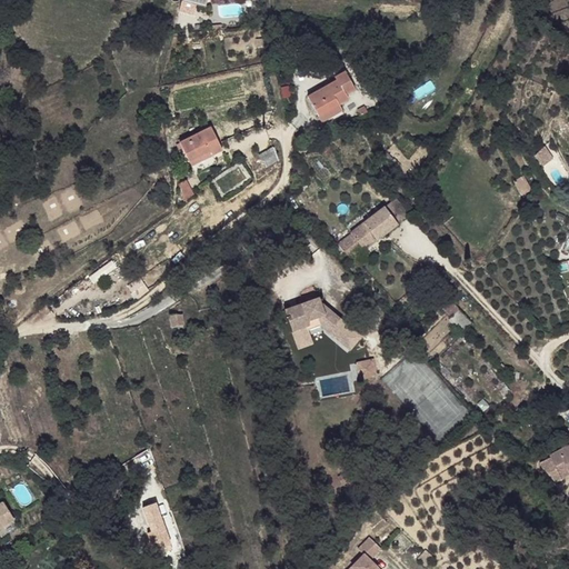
[(396,75),(386,62),(378,69),(388,80),(392,77),(396,75)]
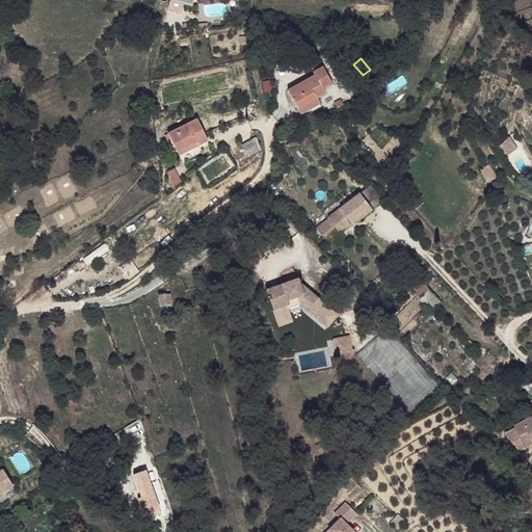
[(317,98),(326,92),(323,88),(331,83),(323,68),(313,73),(315,76),(288,90),(297,109),(317,98)]
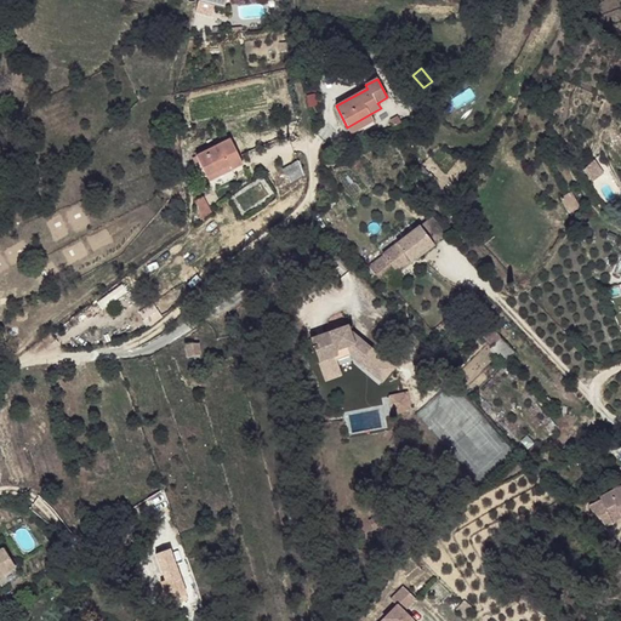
[(352,135),(374,121),(370,114),(347,127),(352,135)]
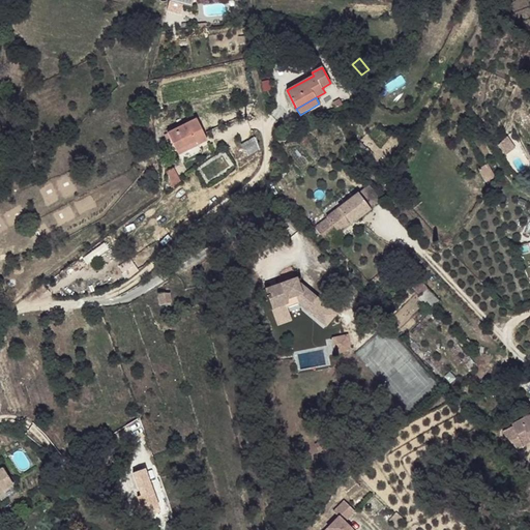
[(335,108),(343,105),(340,98),(332,102),(335,108)]
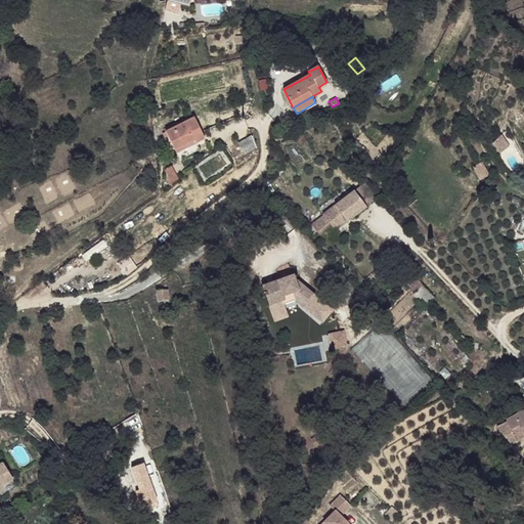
[(205,139),(194,118),(166,132),(168,137),(175,150),(194,141),(195,143),(205,139)]
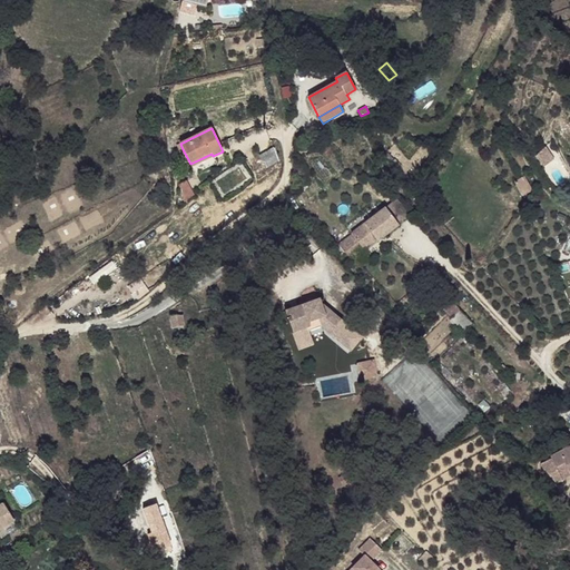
[(390,164),(395,159),(386,151),(382,156),(390,164)]
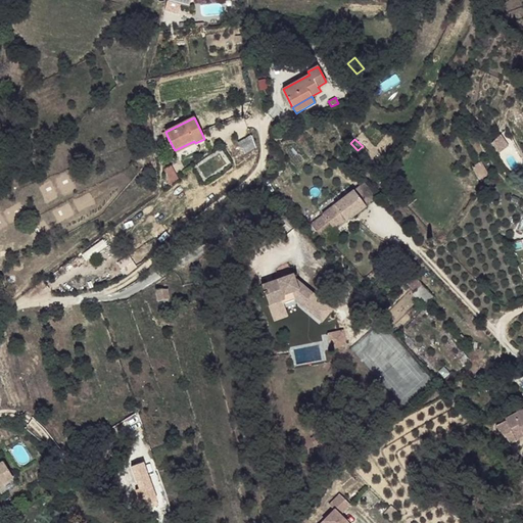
[(176,153),(195,143),(194,141),(175,150),(176,153)]
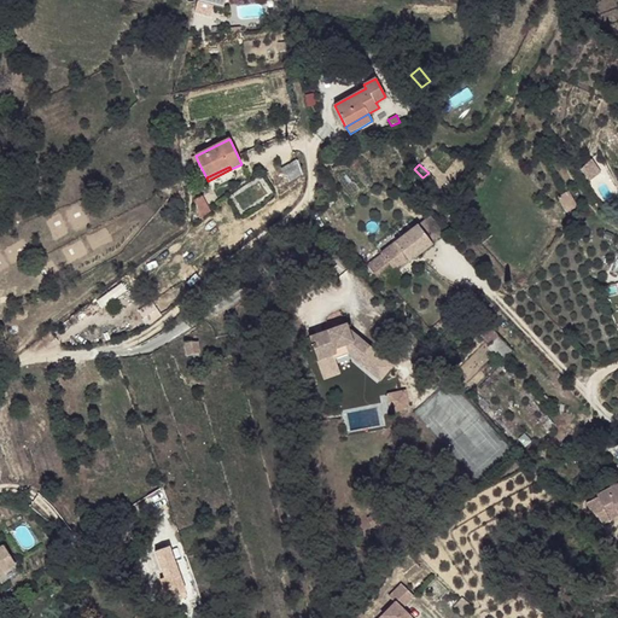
[(436,180),(429,172),(429,173),(423,178),(430,186),(436,180)]
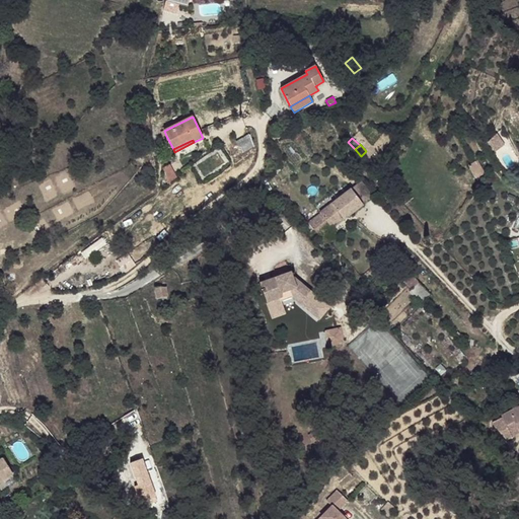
[(485,173),(477,160),(468,165),(475,178),(485,173)]
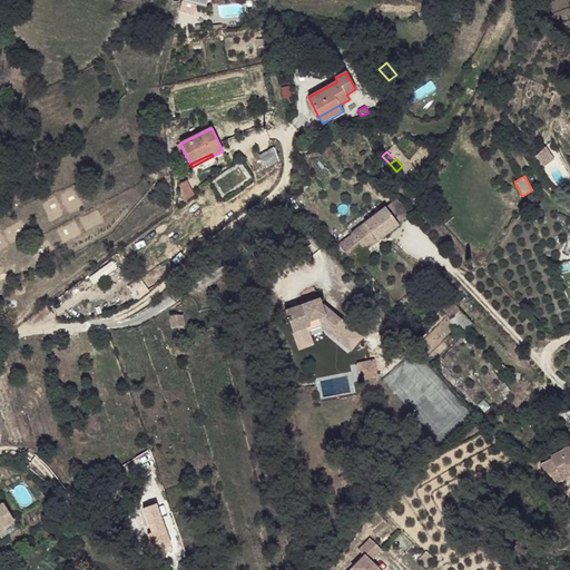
[(195,196),(187,180),(180,184),(185,203),(195,196)]
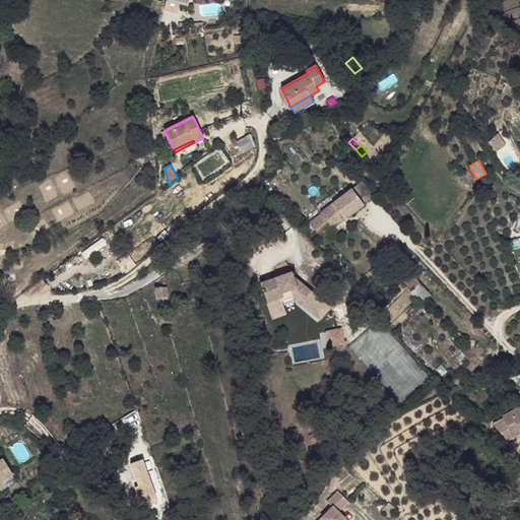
[(375,196),(362,181),(351,190),(364,205),(375,196)]
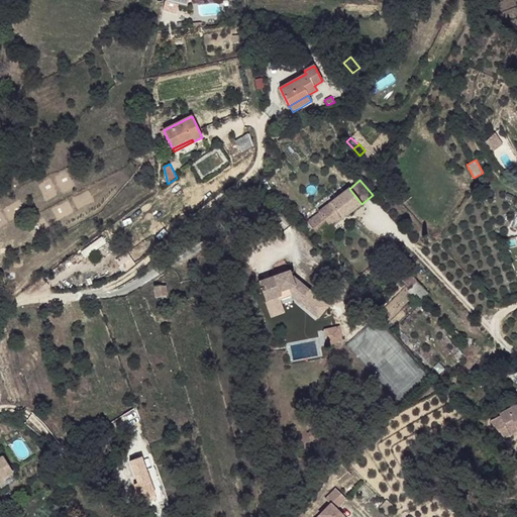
[(330,228),(362,204),(349,189),(318,212),(319,212),(307,221),(307,222),(313,230),(316,233),(328,224),(330,228)]
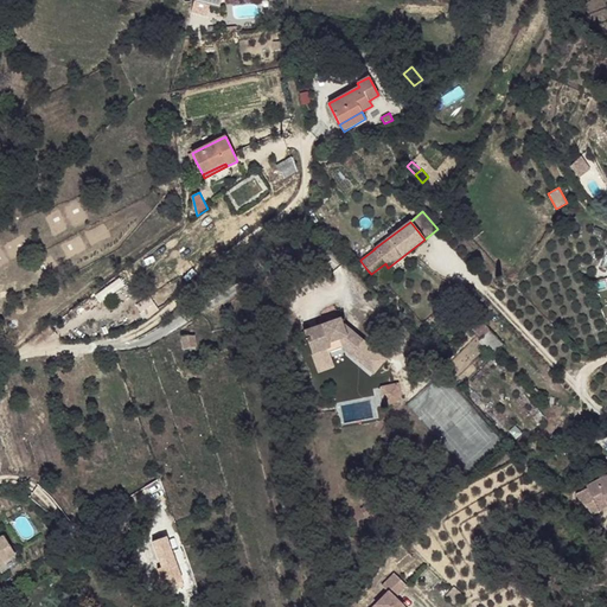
[(368,270),(360,261),(360,260),(359,257),(353,262),(360,272),(362,272),(363,274),(368,270)]
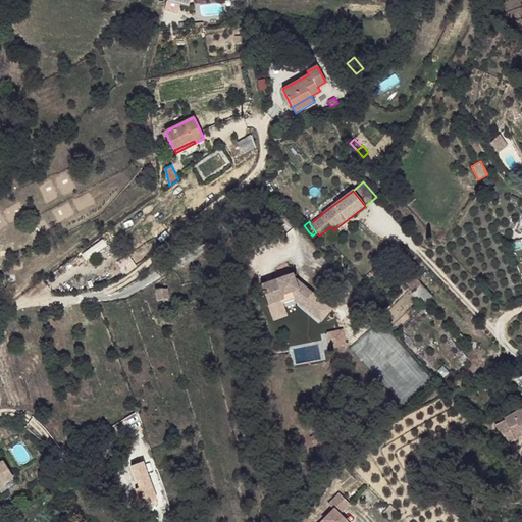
[(136,267),(127,255),(117,263),(125,274),(136,267)]
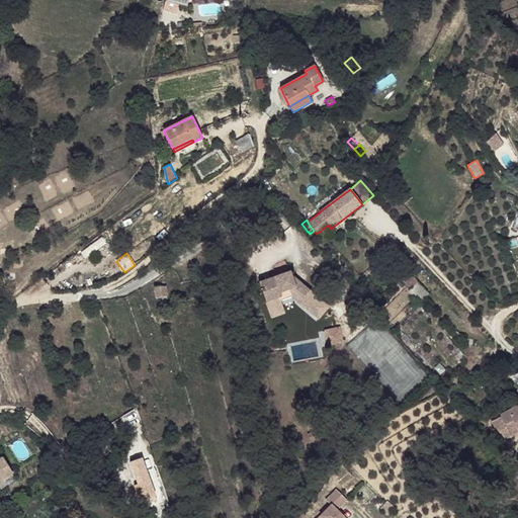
[(317,296),(291,275),(290,272),(259,283),(266,303),(279,296),(281,292),(291,289),(310,306),(317,296)]
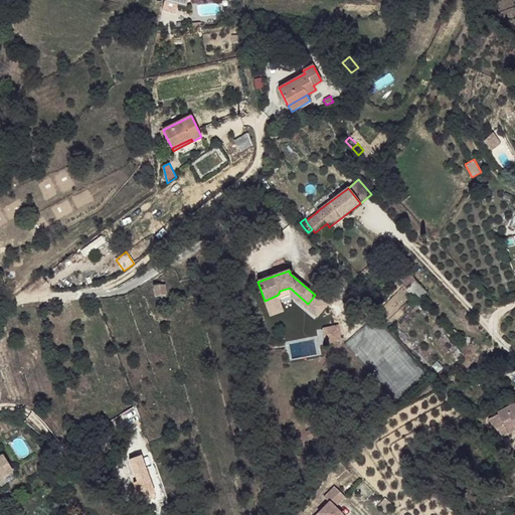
[(415,280),(407,272),(399,280),(407,288),(408,287),(415,280)]
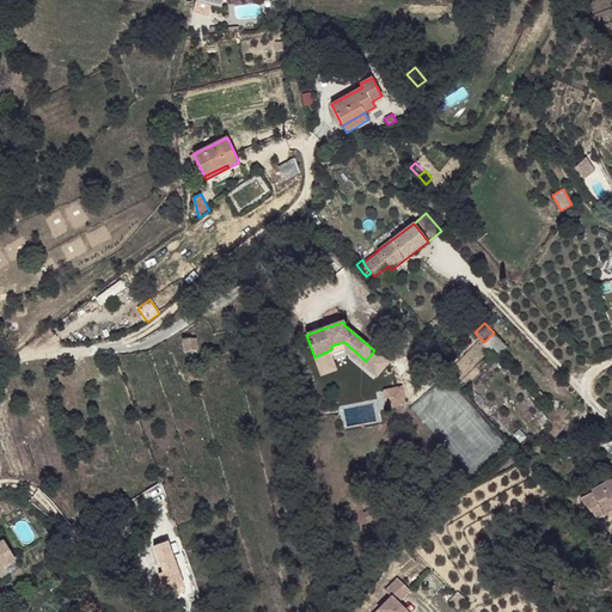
[(508,347),(494,332),(487,341),(501,354),(508,347)]
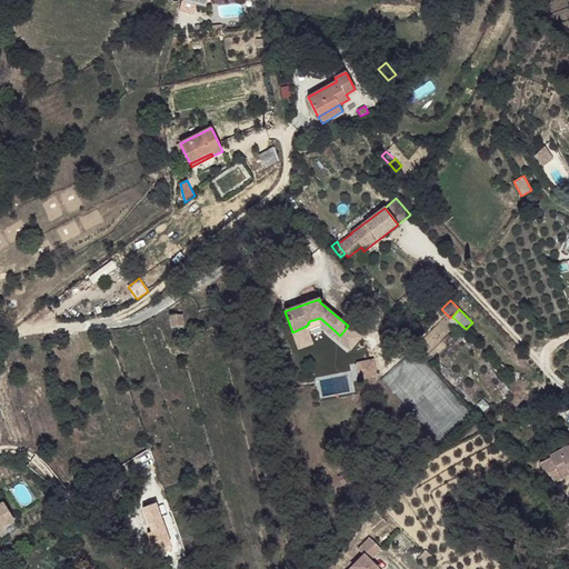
[(183,326),(181,315),(170,317),(172,328),(183,326)]
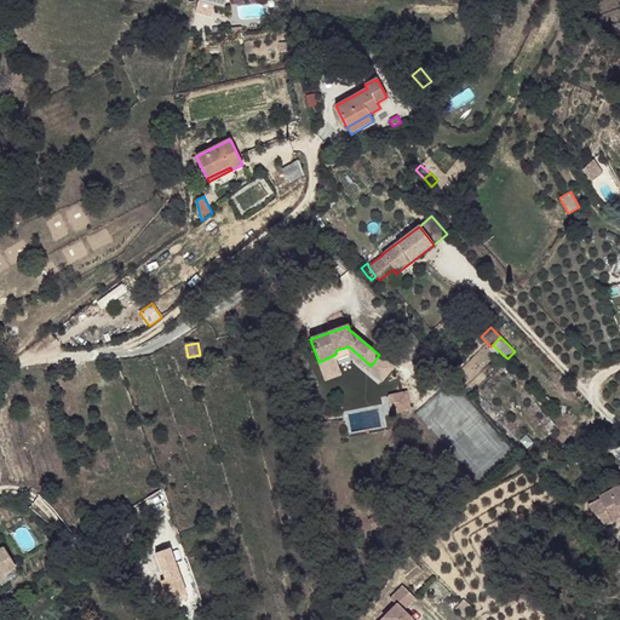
[(371,366),(349,346),(337,350),(334,355),(319,362),(320,366),(349,355),(367,371),(371,366)]
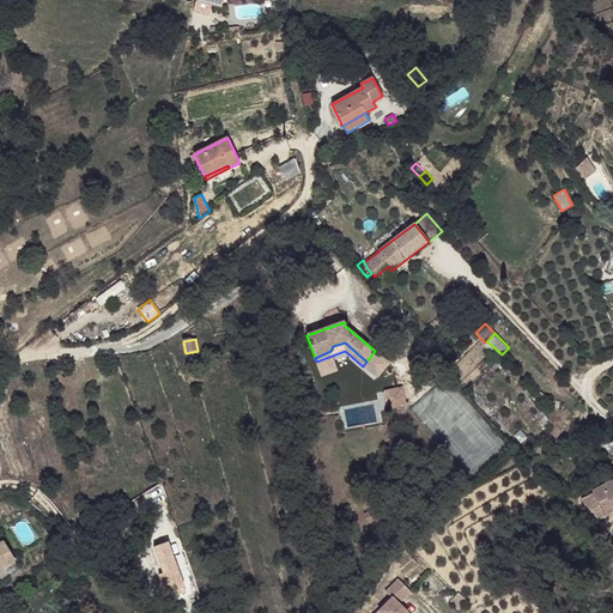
[(406,405),(402,388),(384,392),(388,410),(406,405)]
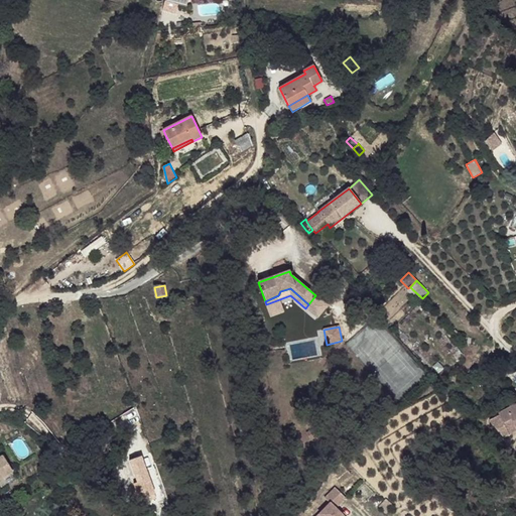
[(504,437),(515,430),(515,404),(500,413),(501,415),(490,421),(504,437)]
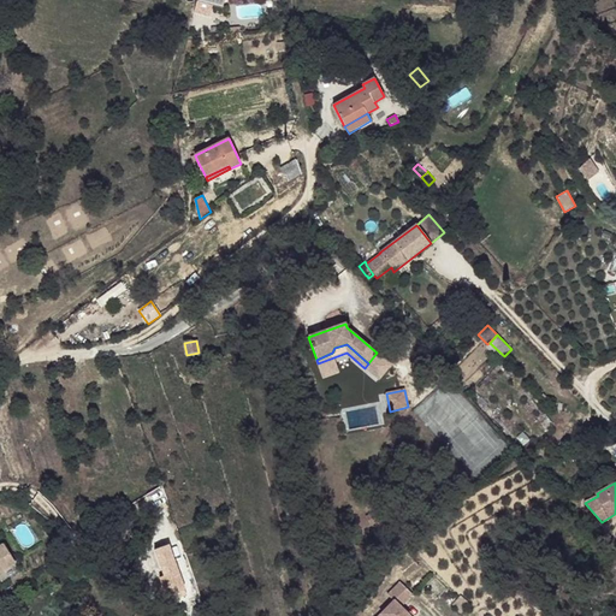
[(371,525),(381,519),(377,510),(366,517),(371,525)]
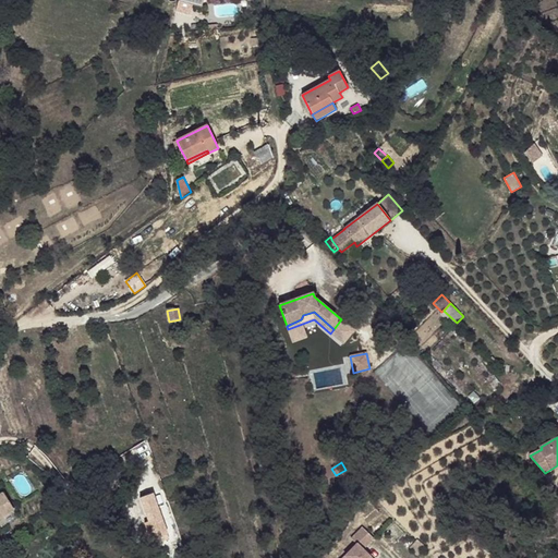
[(0,518),(14,509),(3,493),(0,494),(0,518)]
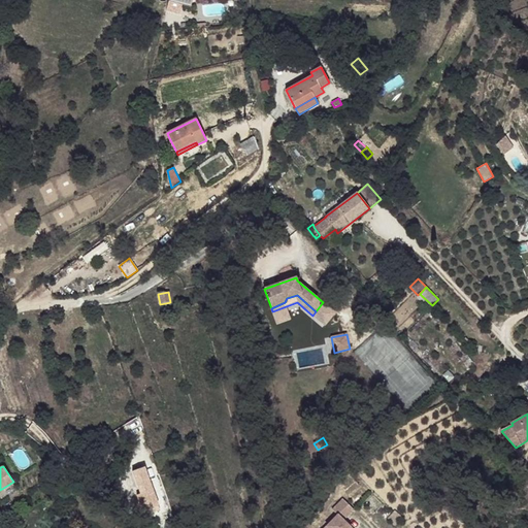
[(159,505),(153,489),(151,486),(144,467),(132,471),(140,493),(136,495),(140,505),(142,510),(151,508),(153,513),(160,510),(158,505),(159,505)]
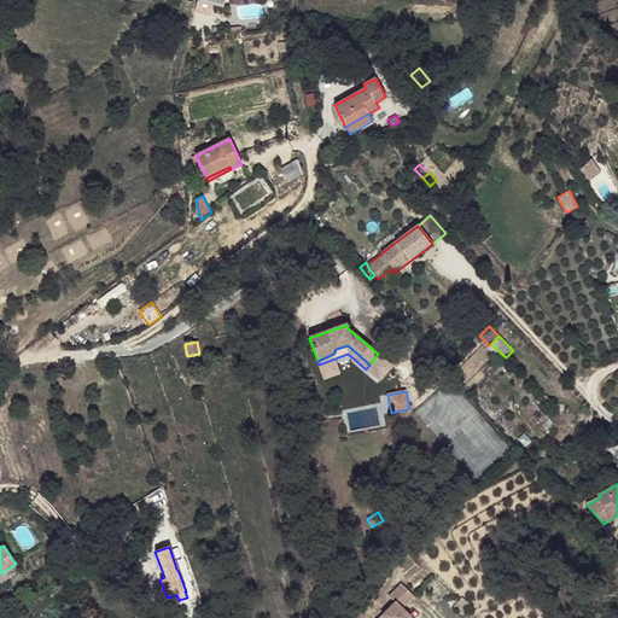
[(194,588),(186,565),(176,569),(179,572),(186,592),(194,588)]
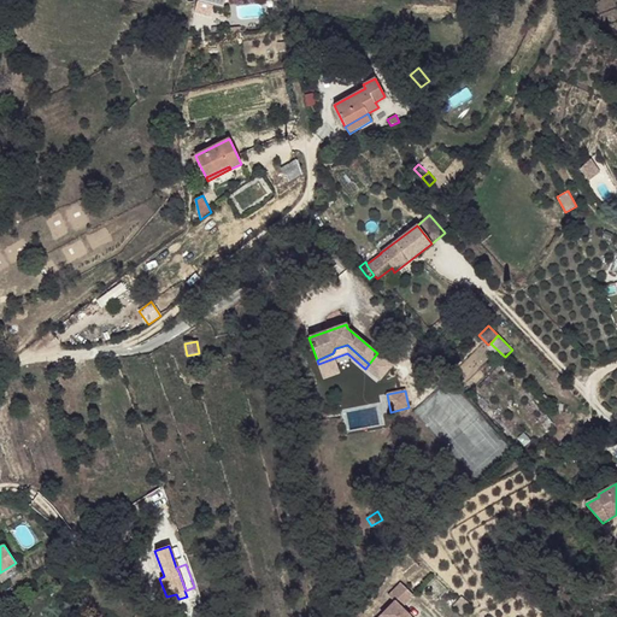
[(164,591),(160,580),(154,582),(158,593),(164,591)]
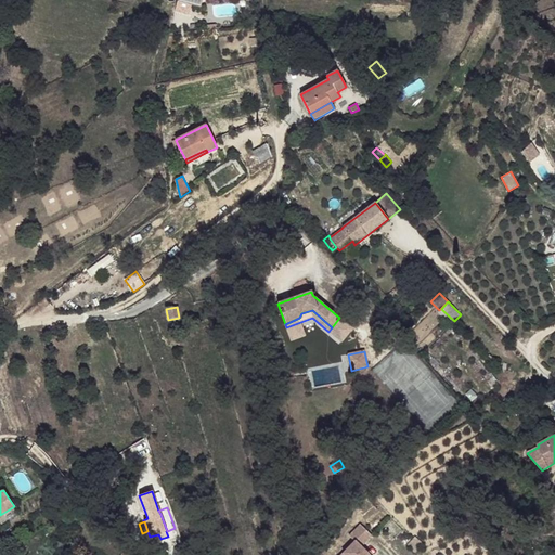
[(370,554),(361,546),(372,536),(361,524),(349,536),(355,541),(340,554),(370,554)]
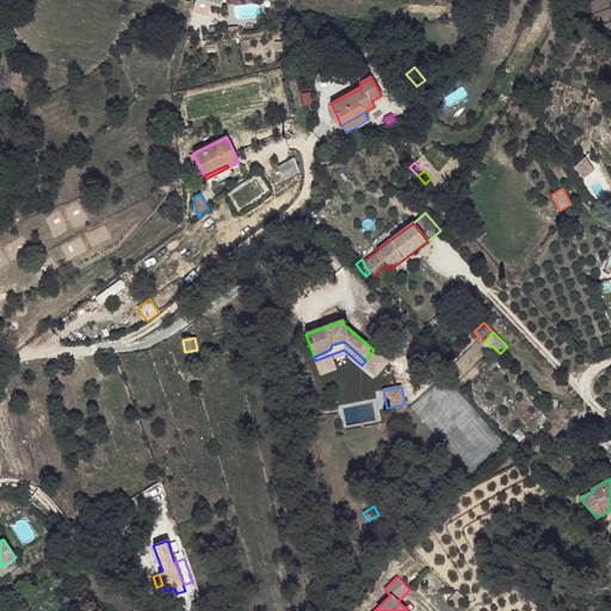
[(457,609),(467,599),(457,590),(448,599),(457,609)]
